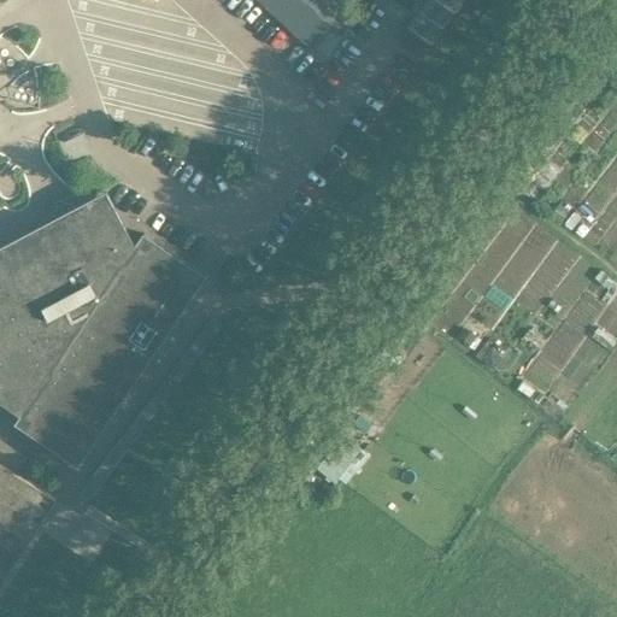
[(0,0),(0,587),(57,498),(17,472),(28,457),(0,439),(0,0)]
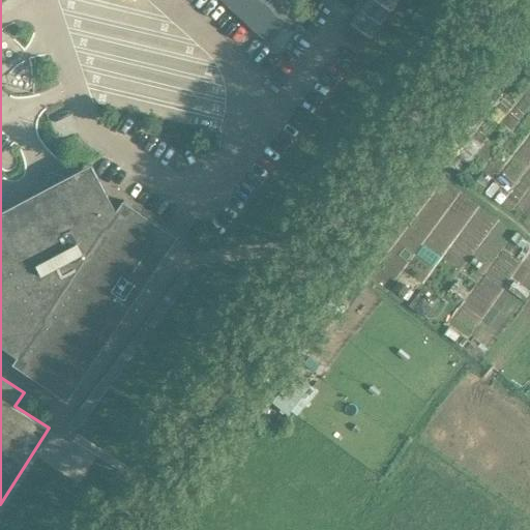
[(223,0),(267,40),(285,22),(294,30),(311,11),(298,0),(223,0)]
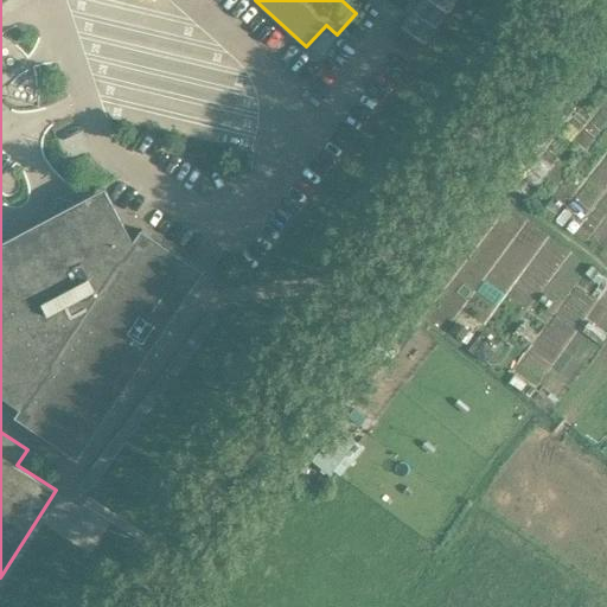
[(457,0),(417,0),(400,26),(423,44),(457,0)]
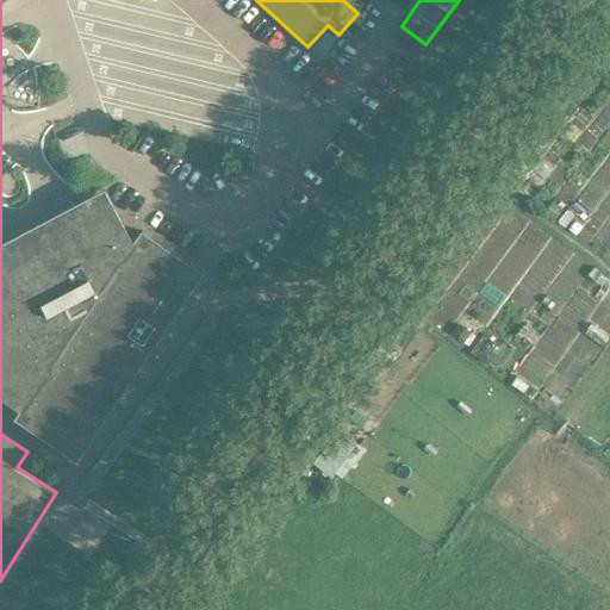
[(530,150),(509,173),(528,191),(549,168),(530,150)]
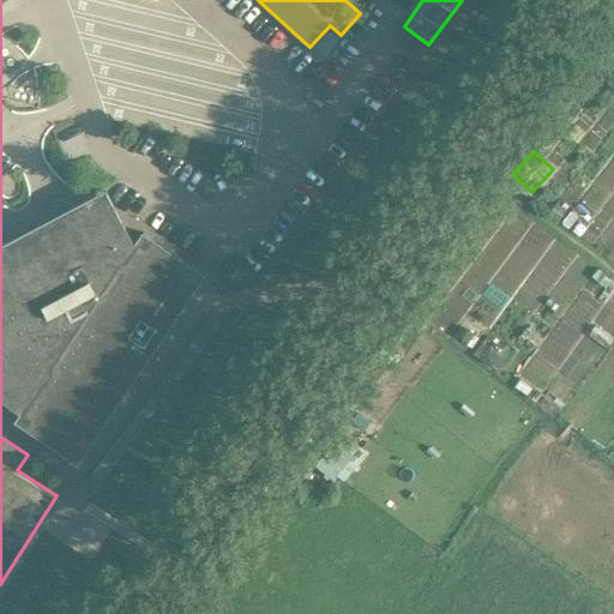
[(107,191),(92,199),(76,208),(76,206),(56,217),(55,214),(42,221),(43,223),(0,246),(0,398),(20,414),(16,421),(78,463),(206,274),(144,232),(137,242),(133,240),(107,191)]
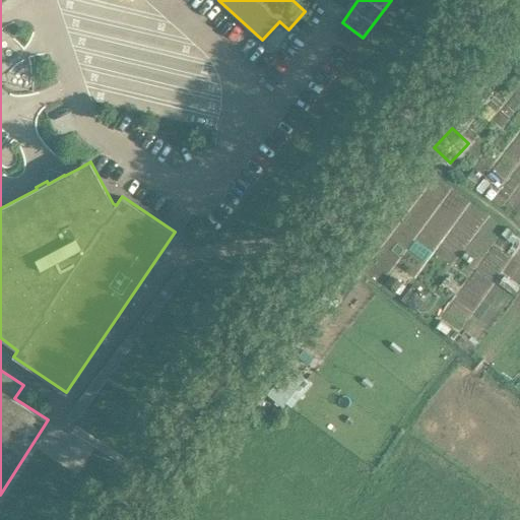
[(508,250),(519,235),(504,223),(493,239),(508,250)]
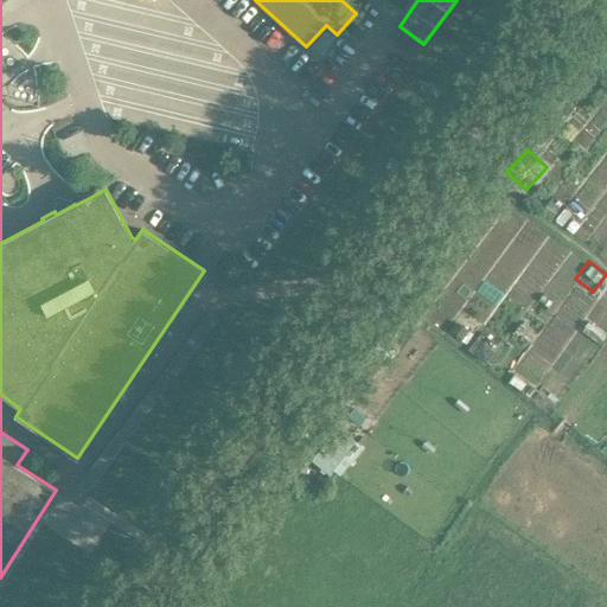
[(523,310),(513,327),(531,338),(542,319),(523,310)]
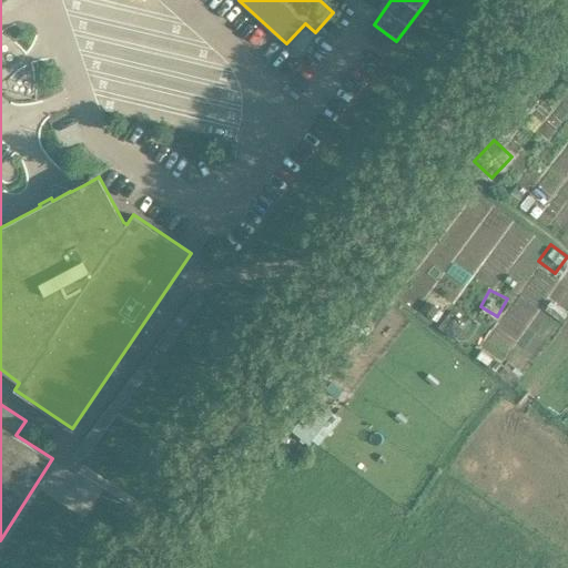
[(342,334),(358,344),(371,325),(354,315),(342,334)]
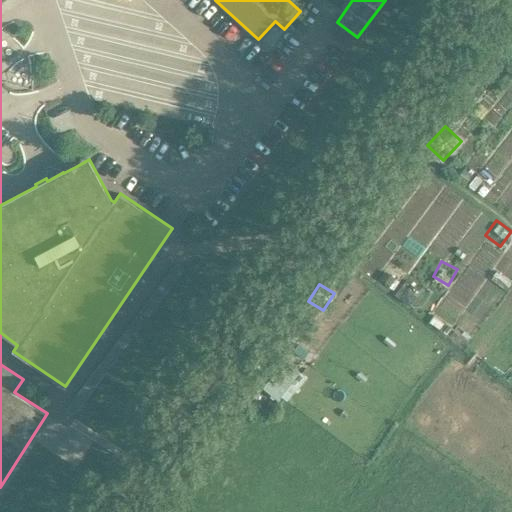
[(306,378),(286,361),(264,388),(279,400),(282,396),(287,401),(306,378)]
